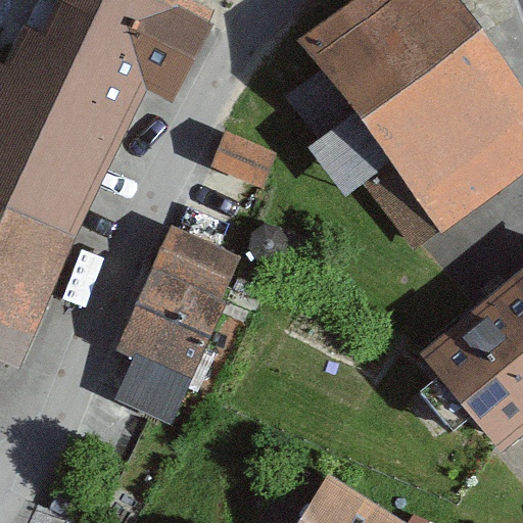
[(210,21),(165,0),(66,0),(49,39),(26,28),(8,65),(0,61),(0,203),(77,240),(148,86),(174,98),(210,21)]
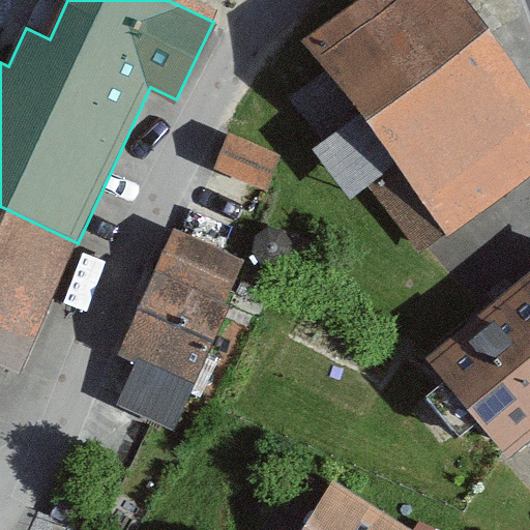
[(168,0),(213,22),(218,9),(198,0),(168,0)]
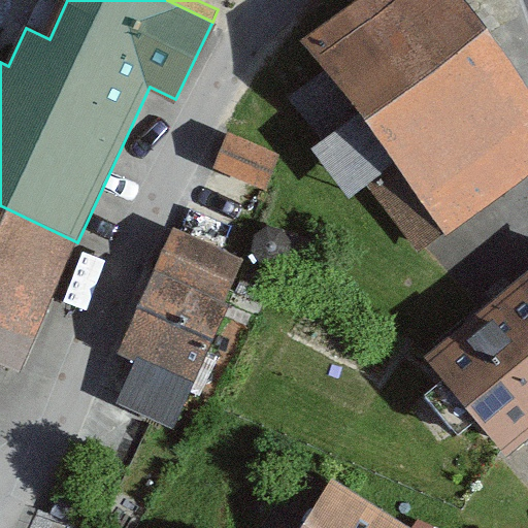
[(360,0),(301,44),(356,117),(444,234),(527,171),(527,94),(457,0),(360,0)]
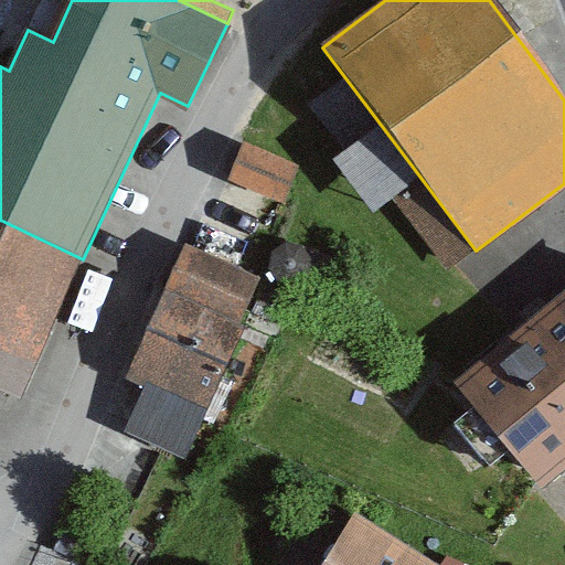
[(447,272),(476,251),(381,125),(334,159),(374,213),(393,199),(447,272)]
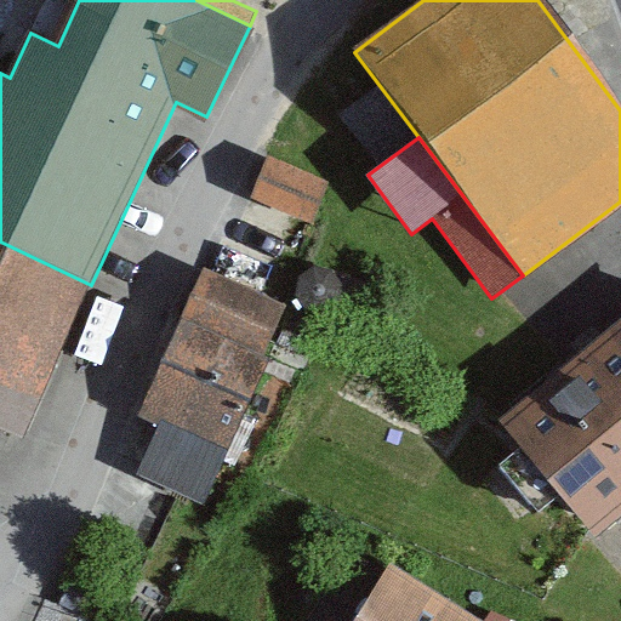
[(330,178),(268,153),(249,198),(311,224),(330,178)]
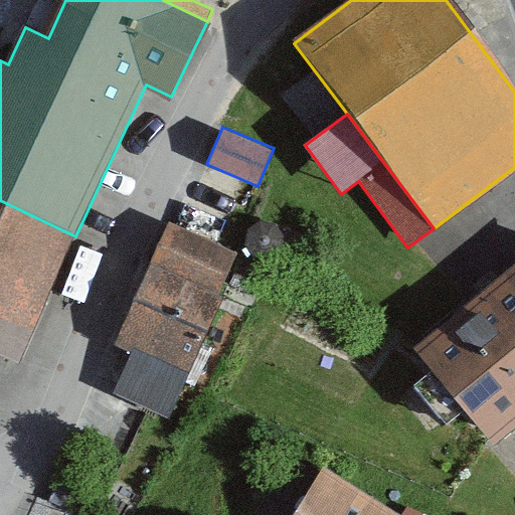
[(0,356),(19,365),(75,236),(0,200),(0,356)]
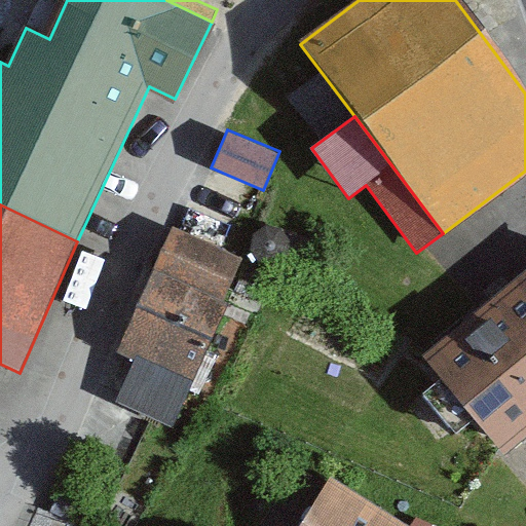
[(290,243),(282,230),(265,227),(254,235),(250,251),(258,263),(274,266),(286,259),(290,243)]
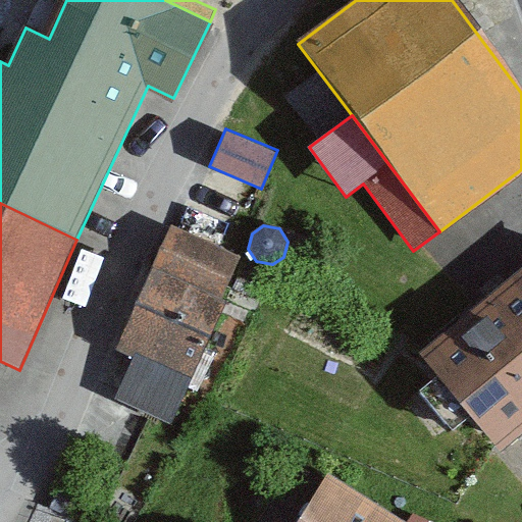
[(172,229),(117,352),(133,358),(136,359),(137,355),(191,378),(224,303),(218,301),(238,258),(172,229)]
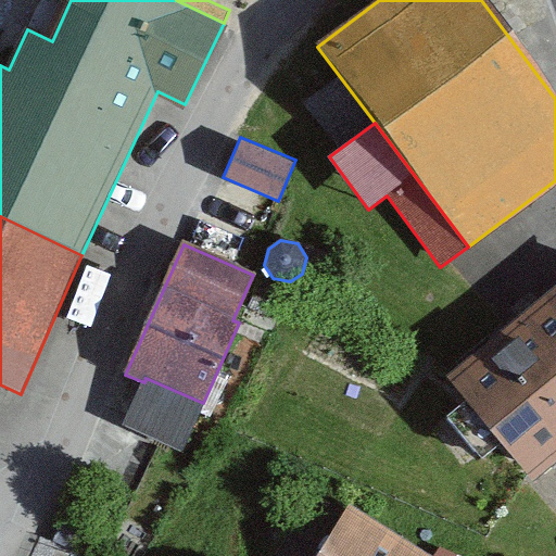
[(555,294),(451,382),(528,476),(555,452),(555,294)]
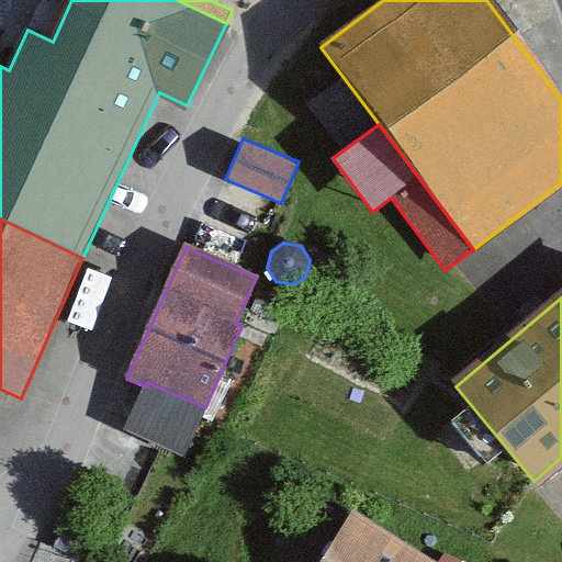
[(199,420),(205,407),(147,382),(146,386),(143,385),(122,428),(163,447),(183,457),(199,420)]
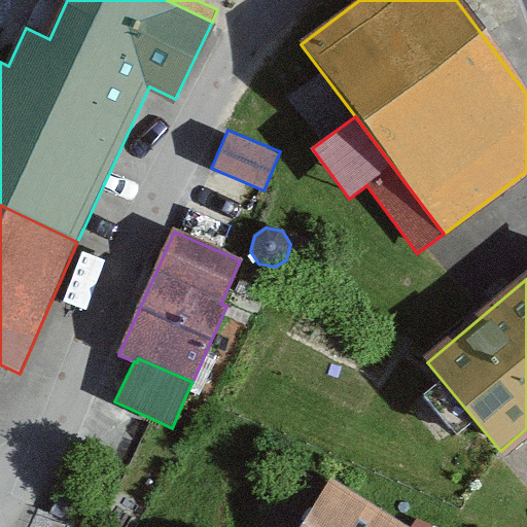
[(407,526),(330,479),(328,482),(299,526),(407,526)]
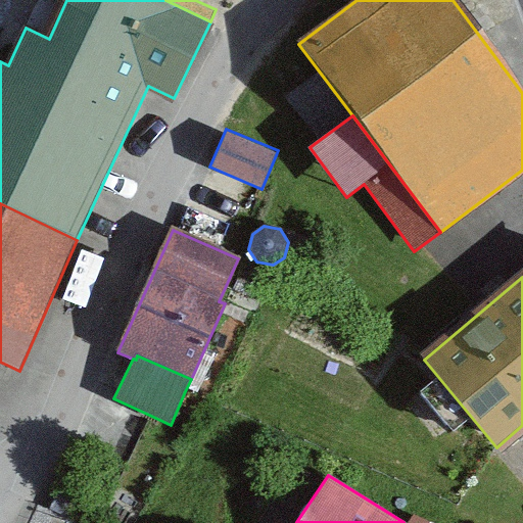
All buildings are outlined.
